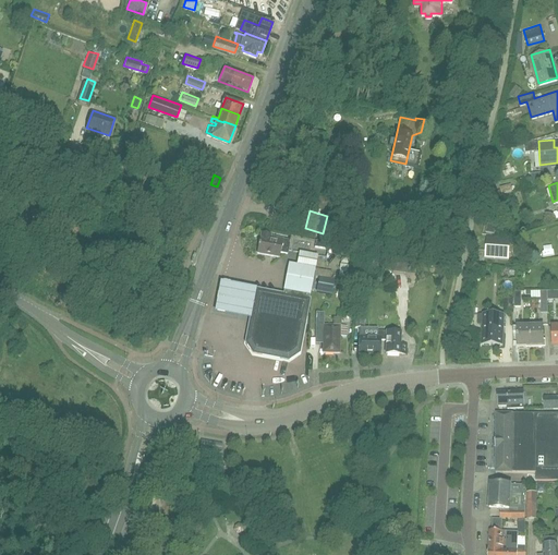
[(494,231),(496,222),(487,220),(485,229),(494,231)]
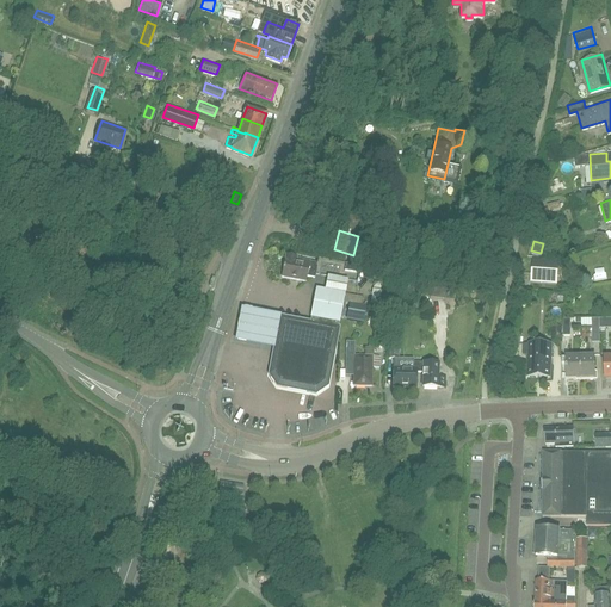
[(284,256),(282,274),(306,279),(307,273),(314,274),(316,260),(309,259),(309,258),(295,255),(296,254),(285,252),(284,256)]
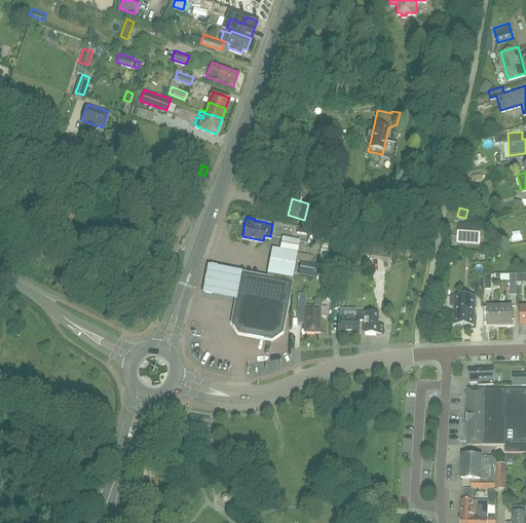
[(479,236),(480,223),(458,222),(457,235),(479,236)]
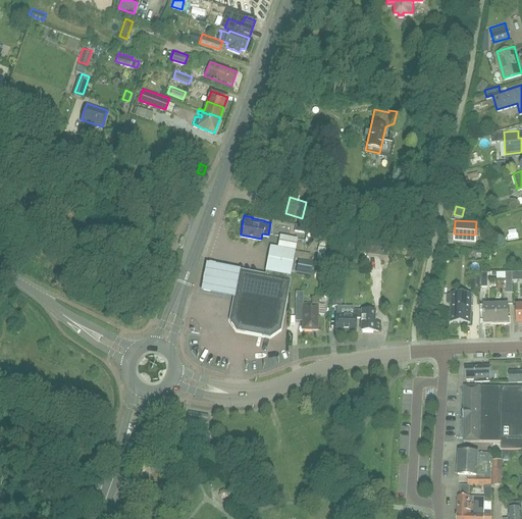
[(294,228),(306,229),(307,223),(295,221),(294,228)]
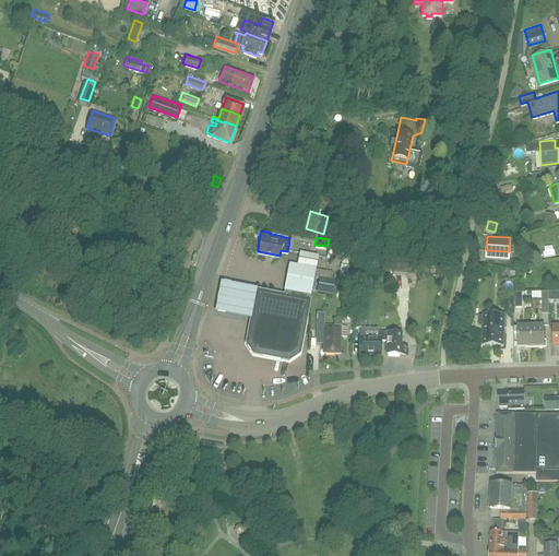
[(299,249),(296,263),(314,267),(318,252),(299,249)]
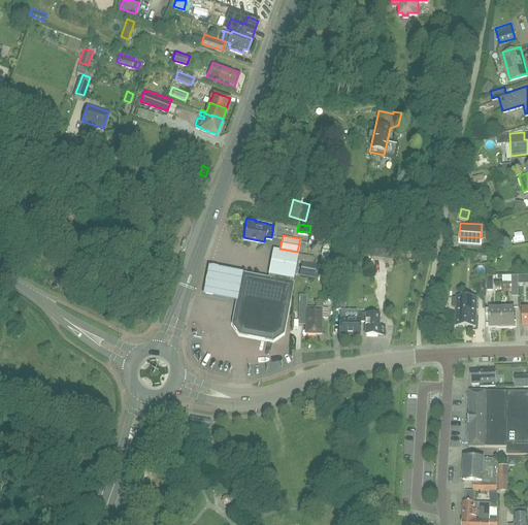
[(368,254),(391,256),(393,243),(369,240),(368,254)]
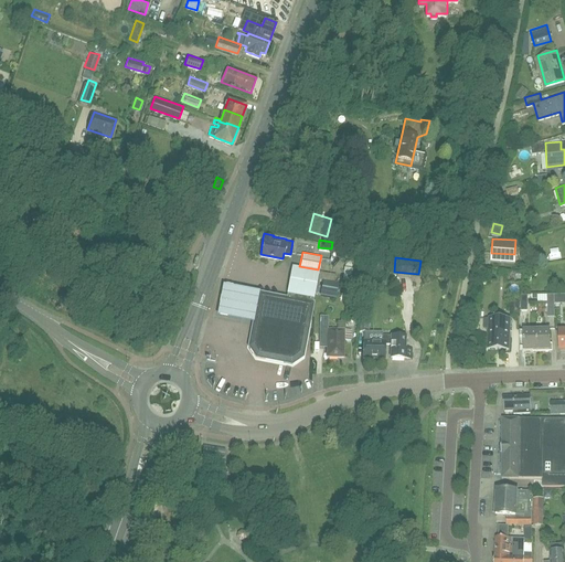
[(318,269),(299,266),(292,264),(286,296),(259,292),(254,321),(249,345),(256,354),(291,361),(302,354),(310,311),(313,292),(317,276),(318,269)]
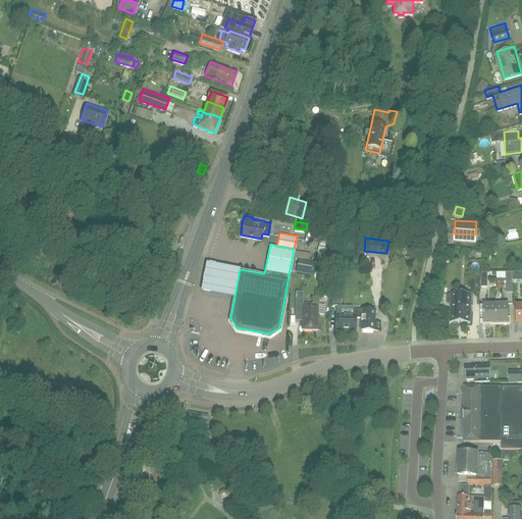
[(318,244),(316,257),(331,259),(333,247),(318,244)]
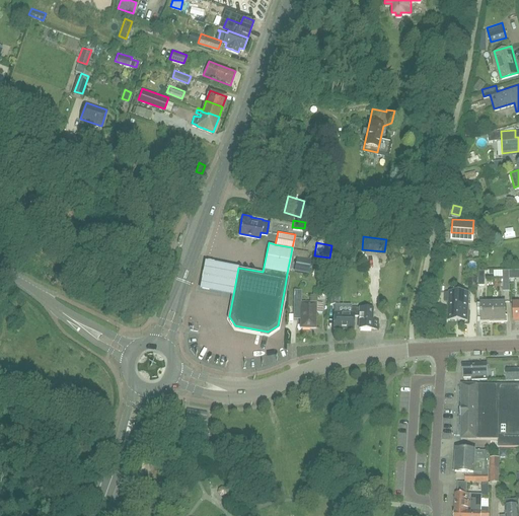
[(292,247),(291,253),(298,254),(307,255),(308,249),(292,247)]
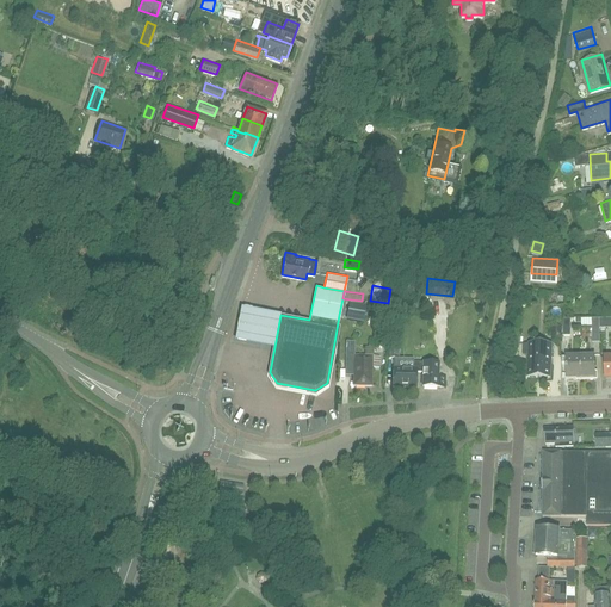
[(364,321),(368,305),(352,302),(349,317),(364,321)]
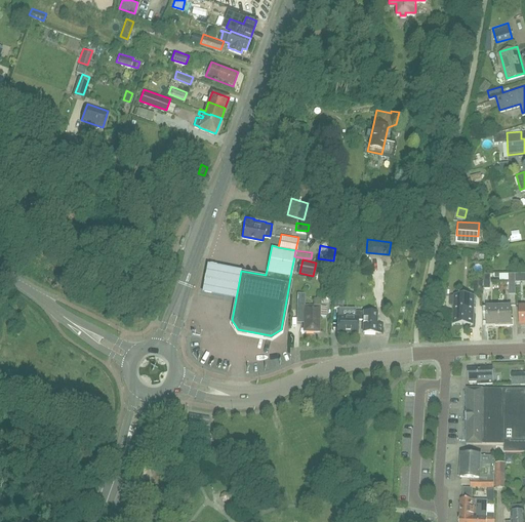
[(201,291),(236,298),(241,271),(241,269),(206,262),(201,291)]
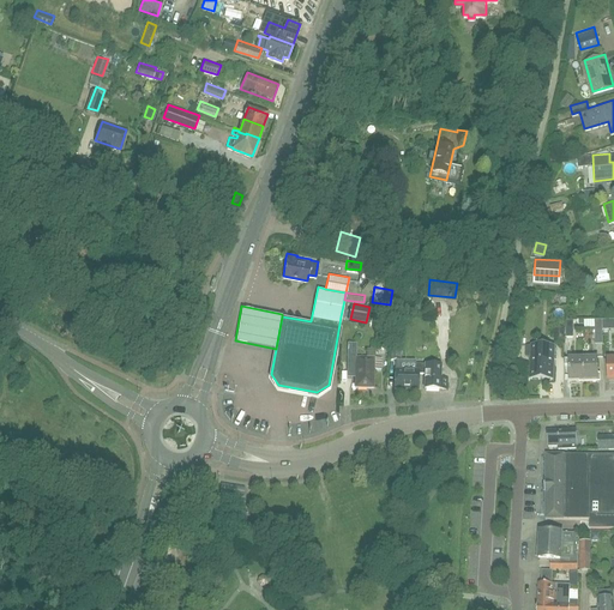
[(612,316),(602,316),(602,326),(612,326),(612,316)]
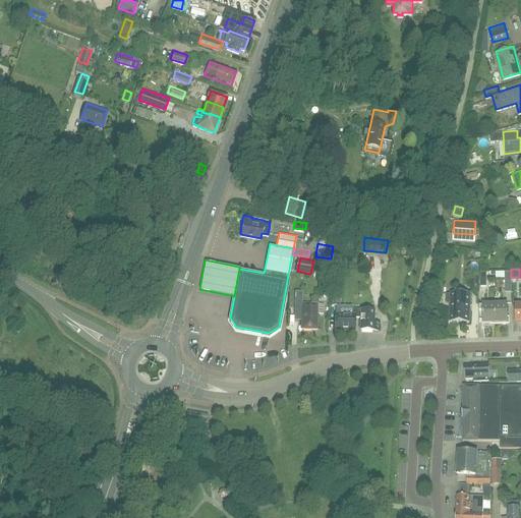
[(470,275),(470,288),(478,288),(478,275),(470,275)]
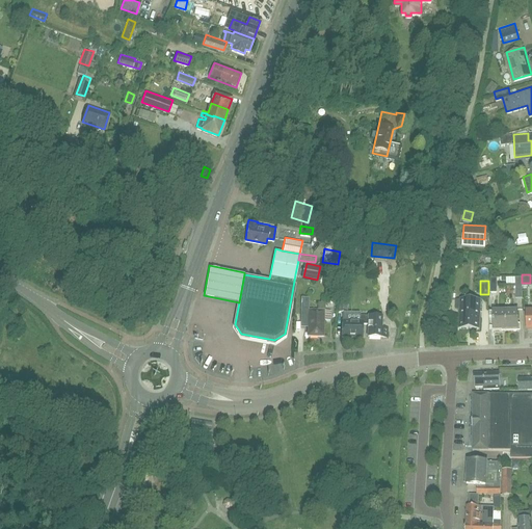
[(347,310),(347,294),(338,294),(338,309),(347,310)]
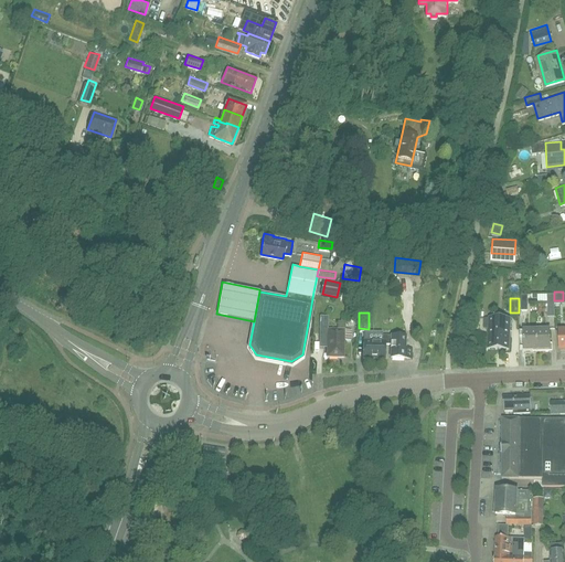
[(319,330),(327,330),(326,354),(350,356),(343,354),(343,328),(343,318),(338,318),(337,325),(327,324),(328,314),(319,314),(319,330)]
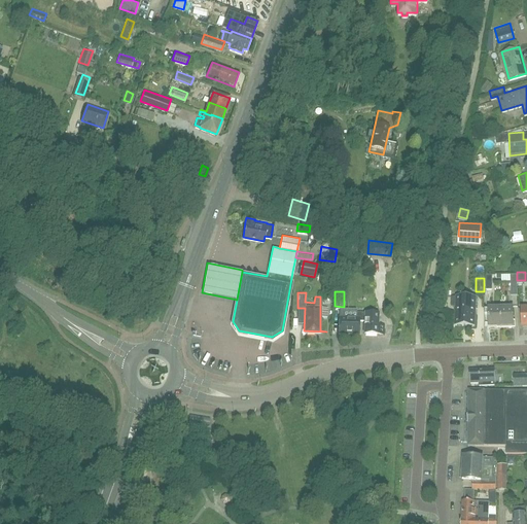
[(454,323),(475,324),(476,294),(451,293),(450,304),(455,304),(454,323)]
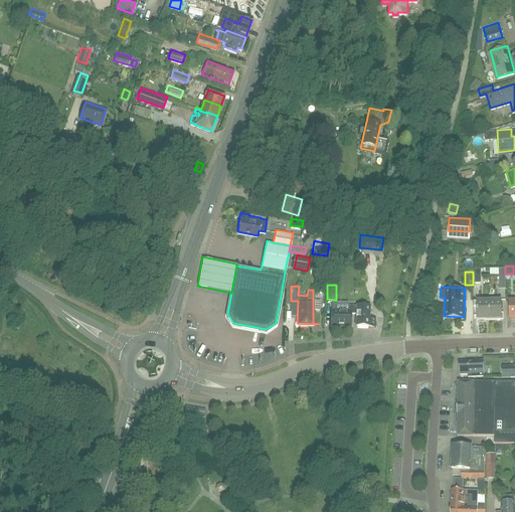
[(489,317),(489,299),(477,299),(477,318),(486,318),(486,317),(489,317)]
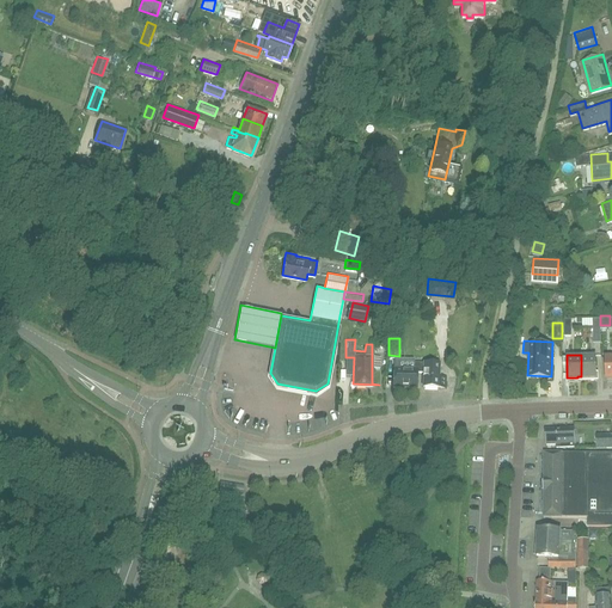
[(595,355),(581,355),(581,376),(595,376),(595,355)]
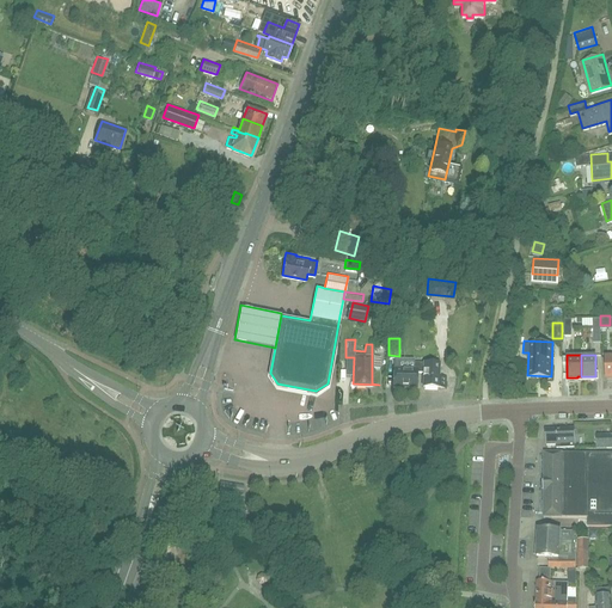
[(412,361),(412,368),(416,369),(416,370),(422,370),(422,385),(445,385),(445,375),(439,374),(439,361),(412,361)]
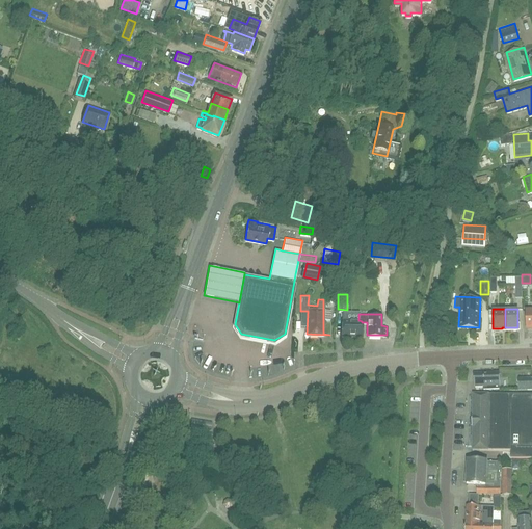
[(358,320),(342,320),(341,335),(362,336),(362,322),(362,321),(358,320)]
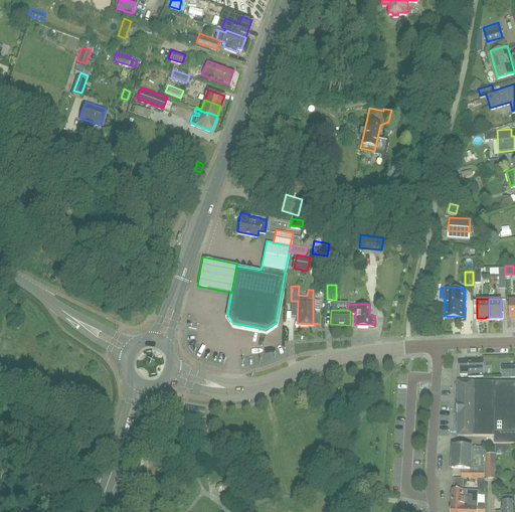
[(483,358),(459,359),(459,372),(475,372),(475,374),(483,374),(483,358)]
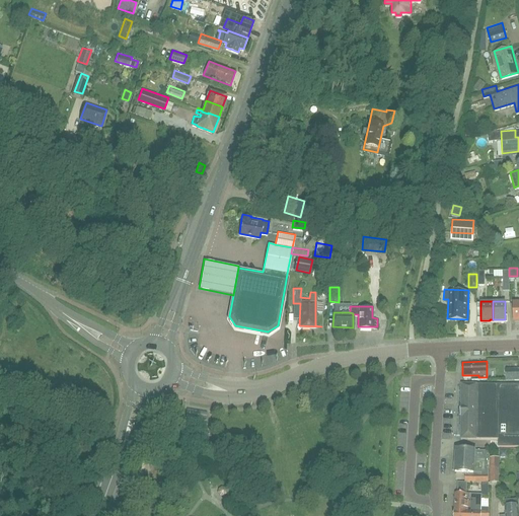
[(518,434),(518,384),(500,384),(500,382),(461,382),(461,394),(461,396),(461,404),(460,404),(460,406),(461,406),(461,410),(461,413),(460,413),(460,415),(461,415),(461,423),(460,423),(460,425),(461,425),(461,437),(499,437),(499,434),(518,434)]
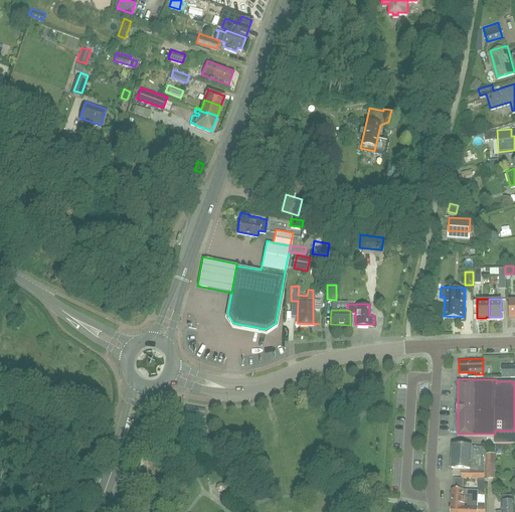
[(185,404),(184,414),(204,417),(205,407),(185,404)]
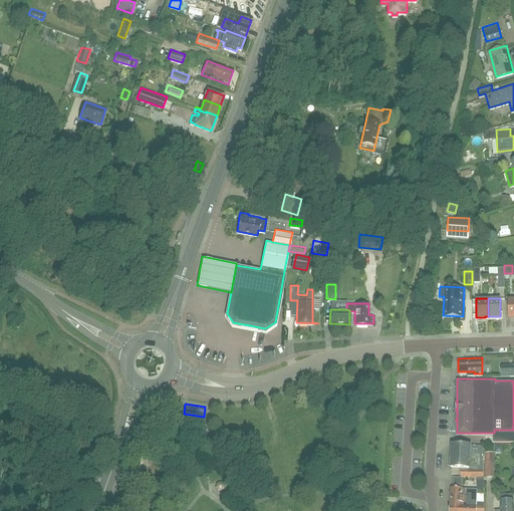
[(183,416),(182,426),(202,429),(203,419),(183,416)]
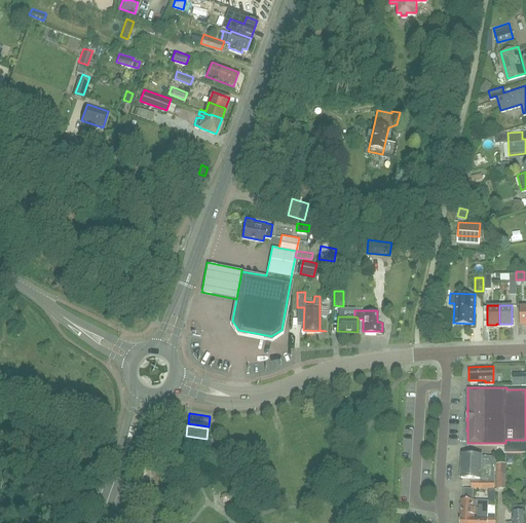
[(492,472),(493,454),(462,453),(461,477),(471,477),(471,486),(494,486),(494,472),(492,472)]
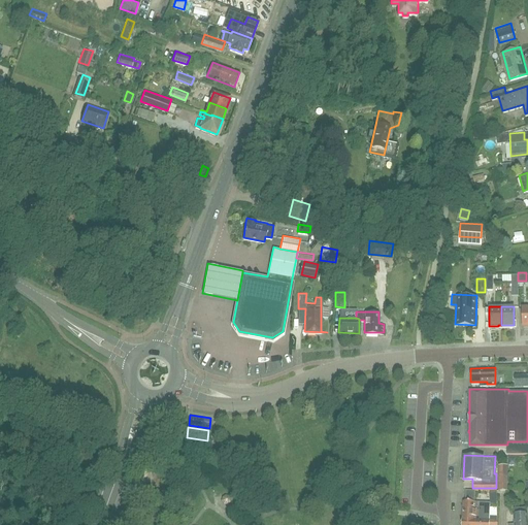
[(498,462),(498,488),(506,488),(507,462),(498,462)]
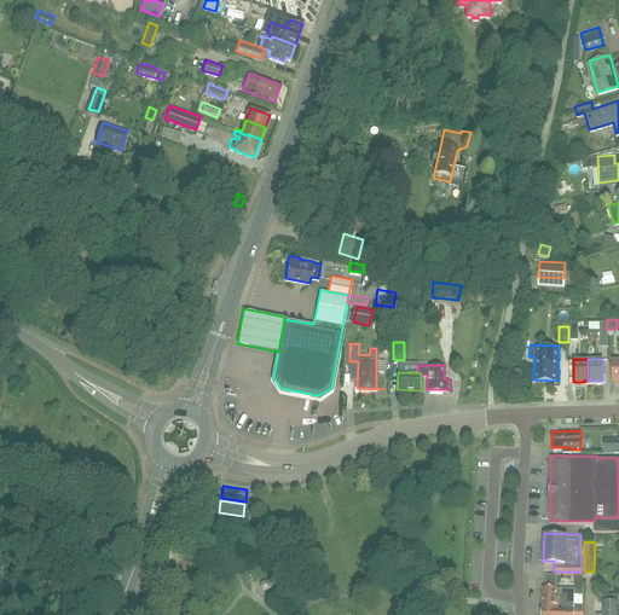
[(543,585),(542,605),(573,607),(574,586),(556,585),(543,585)]
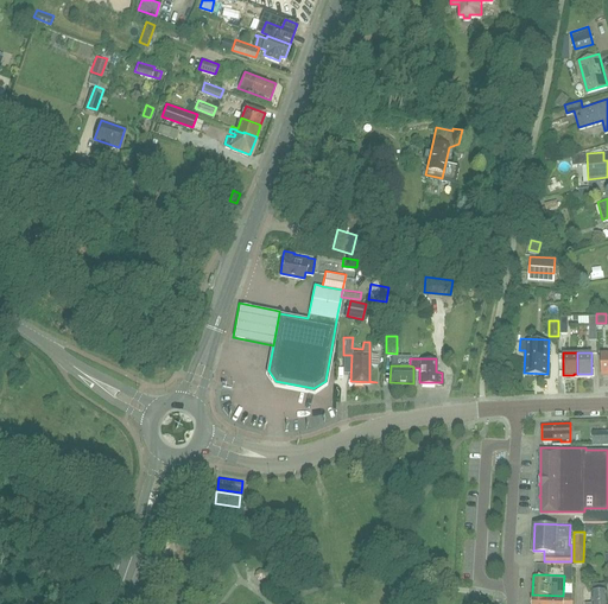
[(586,601),(586,603),(607,603),(607,589),(607,582),(591,583),(593,590),(591,590),(591,601),(586,601)]
